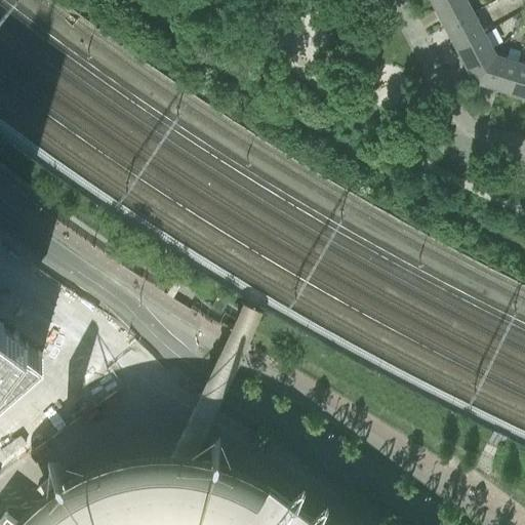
[(444,0),(434,6),(444,27),(473,11),(466,0),(444,0)]
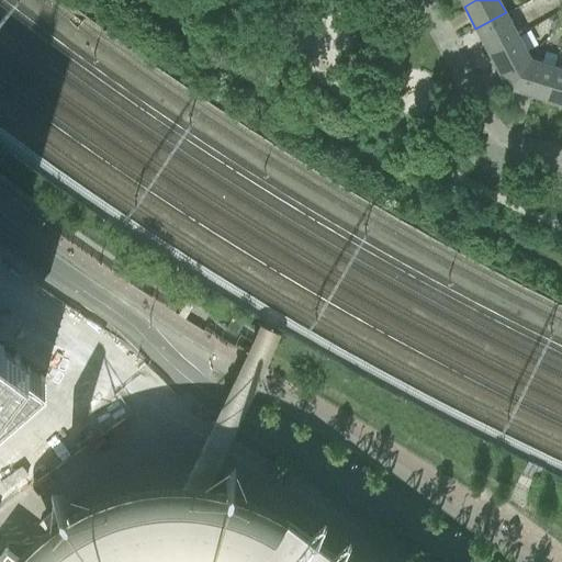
[(475,29),(490,54),(519,37),(506,12),(475,29)]
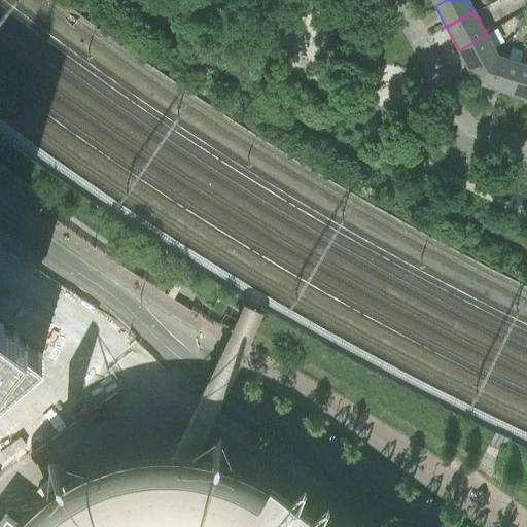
[(459,50),(475,79),(496,54),(487,35),(459,50)]
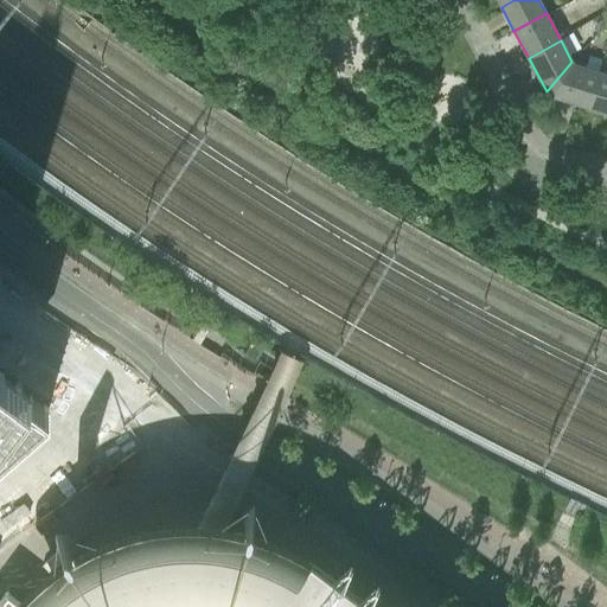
[(547,91),(586,104),(596,69),(572,62),(547,91)]
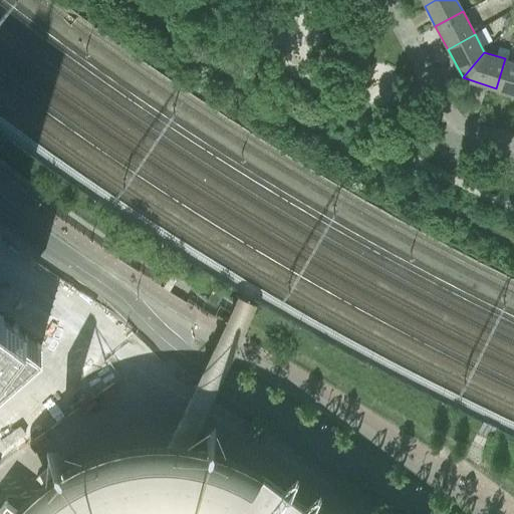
[(496,88),(513,93),(513,60),(505,58),(496,88)]
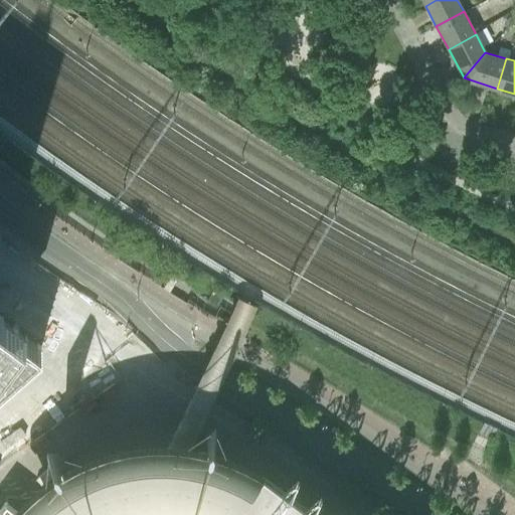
[(366,63),(364,99),(392,101),(394,64),(366,63)]
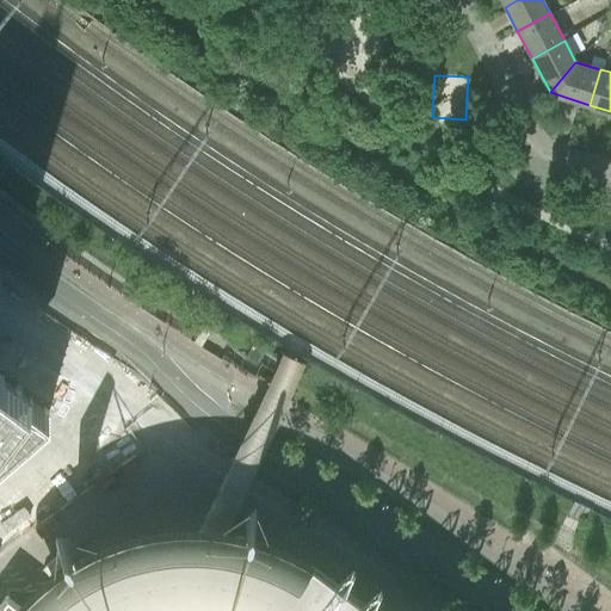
[(265,387),(191,544),(205,542),(214,541),(218,541),(289,395),(306,359),(296,353),(284,347),(278,362),(275,366),(272,372),(265,387)]
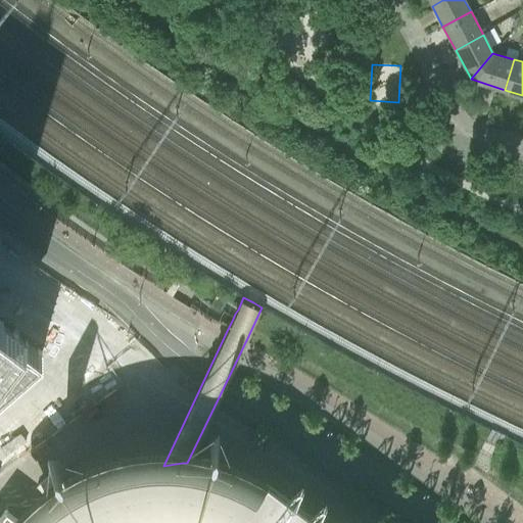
[(0,389),(42,353),(17,336),(0,323),(0,389)]
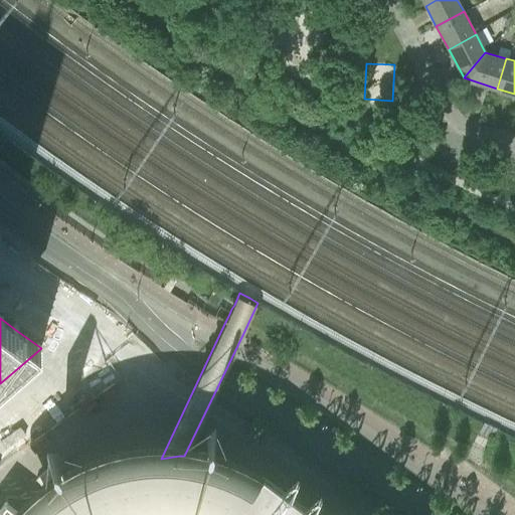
[(0,514),(282,514),(276,510),(277,509),(277,508),(277,507),(278,505),(278,504),(278,503),(278,502),(278,501),(278,499),(277,498),(277,497),(276,496),(276,495),(275,494),(274,493),(273,492),(272,491),(271,491),(270,490),(269,490),(268,489),(267,489),(266,489),(265,489),(263,489),(262,489),(261,489),(260,489),(259,490),(256,490),(255,491),(254,492),(253,493),(240,484),(241,484),(235,479),(221,469),(205,457),(204,456),(200,453),(184,456),(180,456),(173,457),(161,459),(71,472),(68,475),(56,492),(41,512),(38,514),(26,514),(5,499),(0,505),(0,514)]
